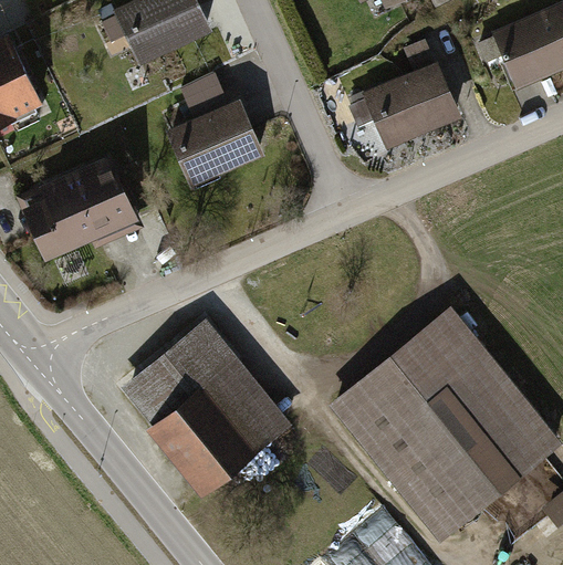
[(146,63),(218,25),(205,0),(133,0),(102,16),(114,39),(129,31),(146,63)]
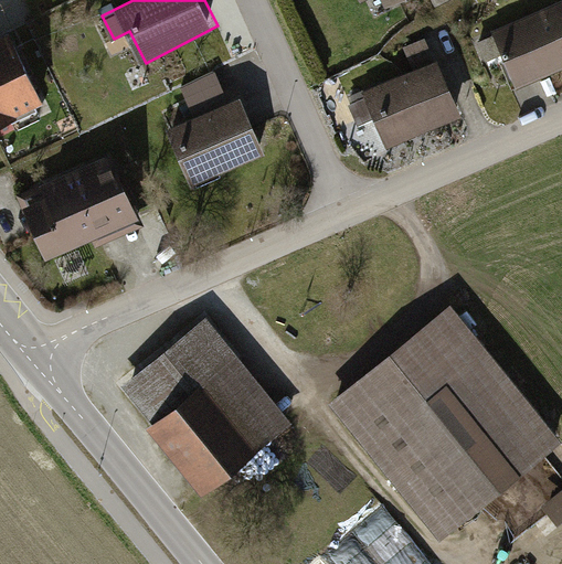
[(0,27),(18,21),(11,2),(0,6),(0,27)]
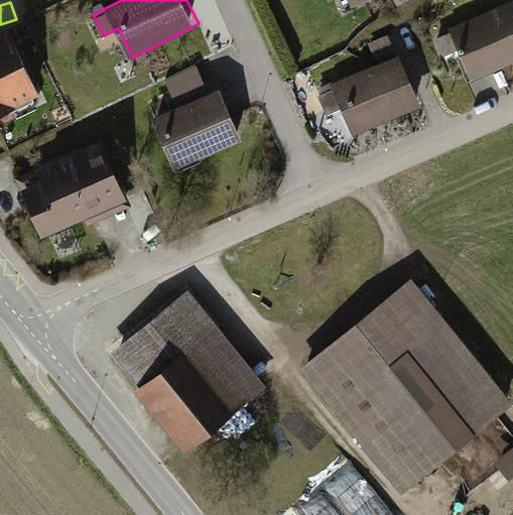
[(471,80),(512,61),(512,3),(450,30),(452,34),(437,40),(446,60),(460,54),(471,80)]
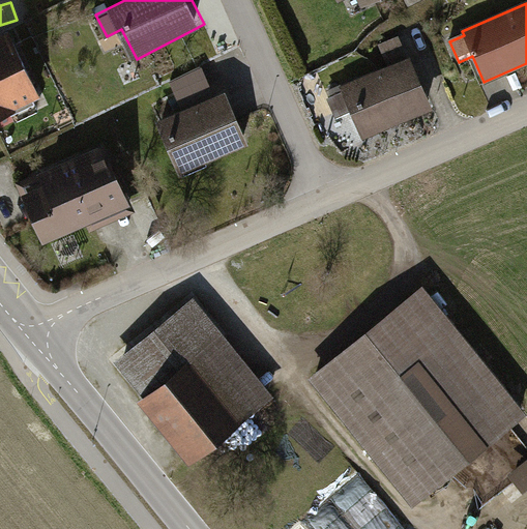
[(8,27),(0,31),(0,117),(44,94),(8,27)]
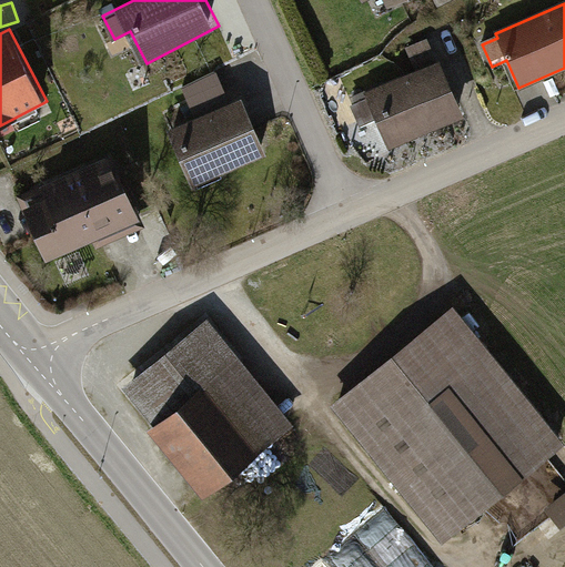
[(429,41),(407,50),(414,66),(434,57),(429,41)]
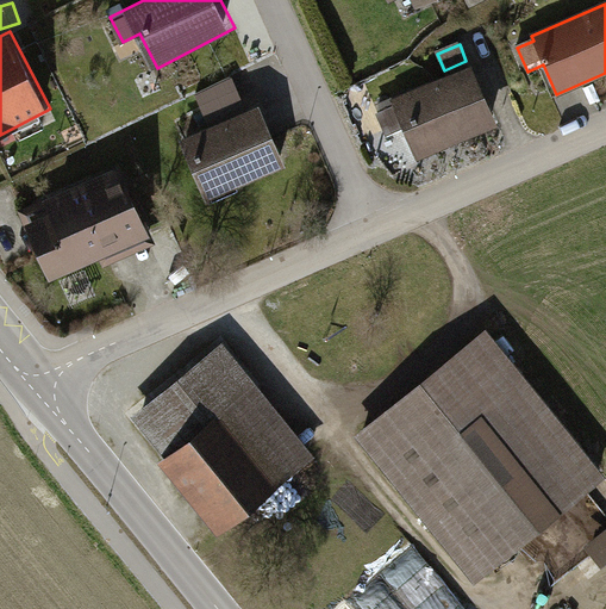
[(417,163),(499,126),(470,66),(389,103),(417,163)]
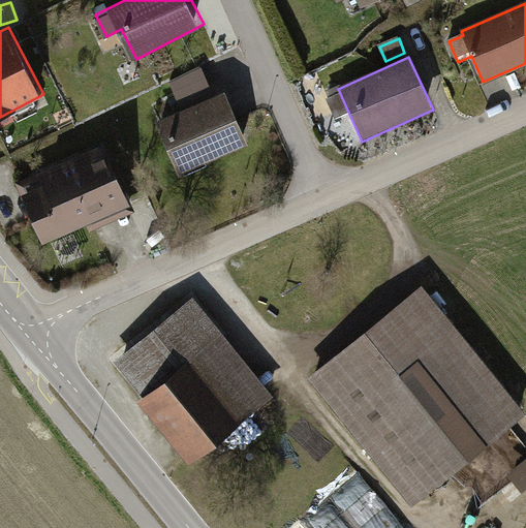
[(178,173),(248,143),(226,92),(157,122),(178,173)]
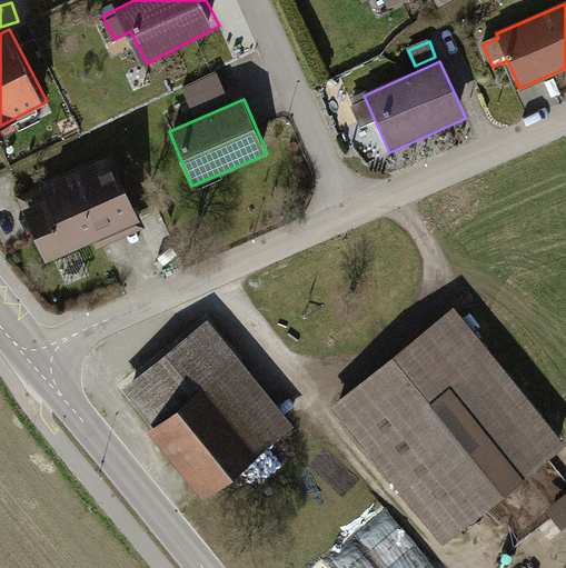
[(102,247),(144,229),(112,158),(19,198),(46,259),(98,238),(102,247)]
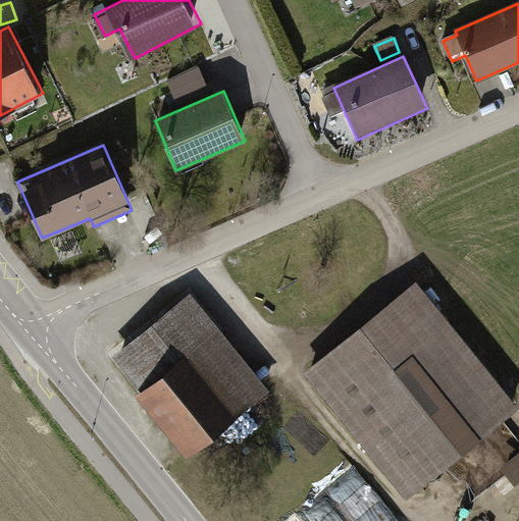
[(414,282),(304,372),(408,499),(518,408),(414,282)]
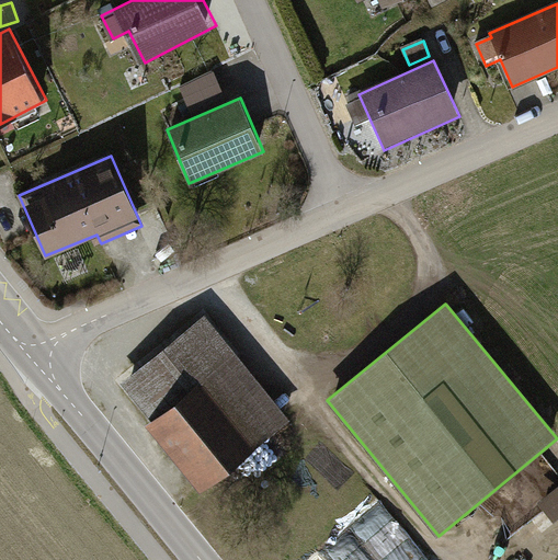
[(144,423),(198,492),(288,422),(205,317),(123,383),(150,418),(144,423)]
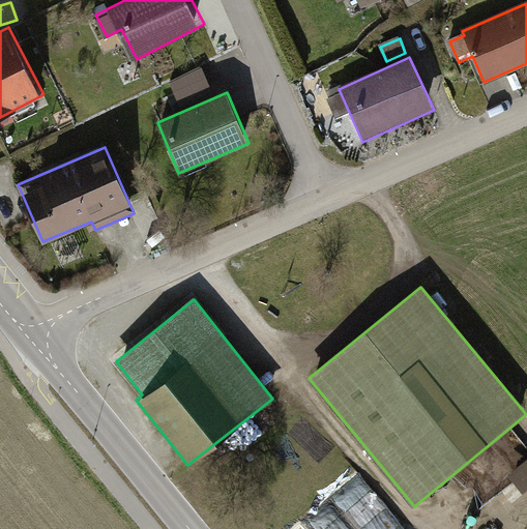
[(526,459),(509,472),(526,492),(526,459)]
